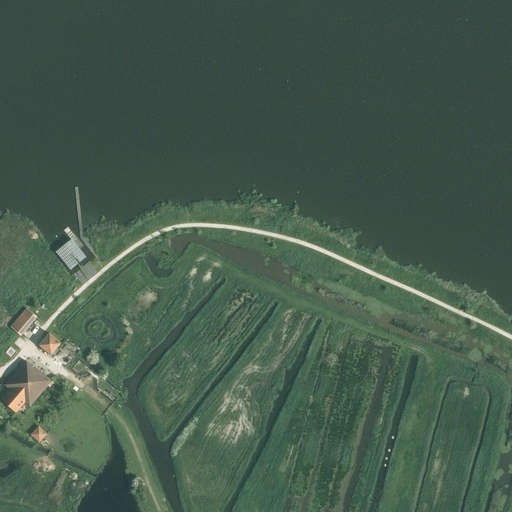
[(72,240),(56,252),(71,270),(86,257),(72,240)]
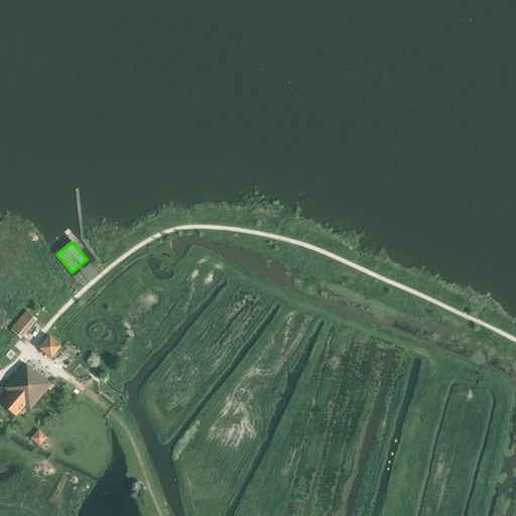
[(21,339),(37,319),(26,310),(11,330),(21,339)]
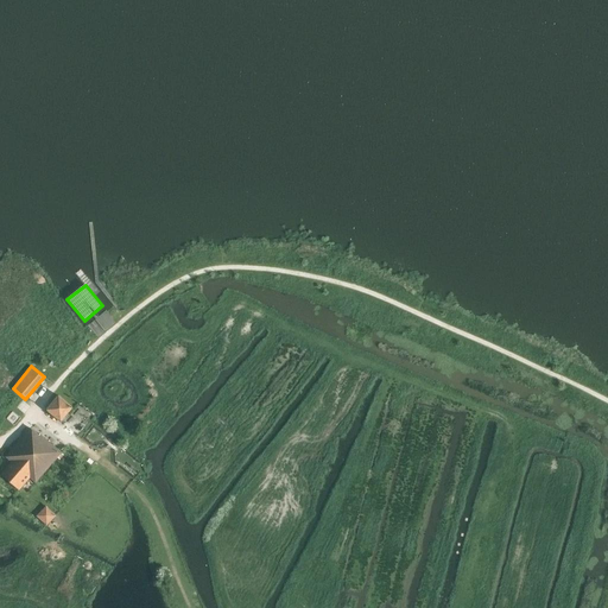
[(71,407),(59,398),(49,412),(61,422),(71,407)]
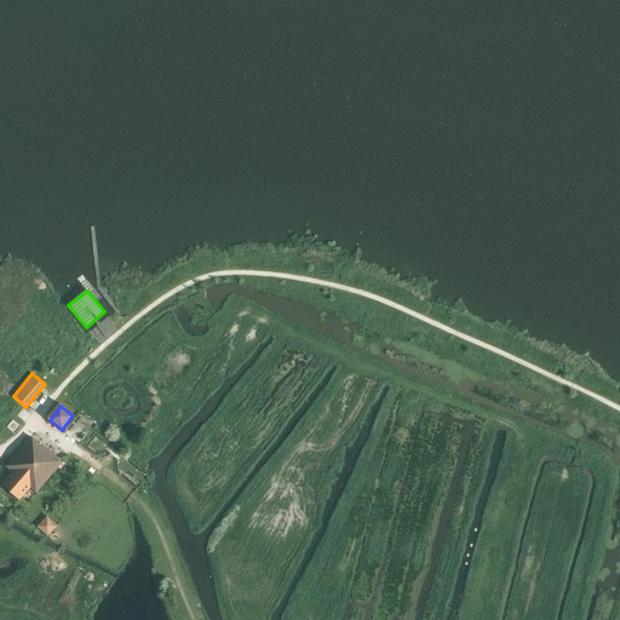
[(1,484),(19,500),(30,488),(36,493),(63,461),(40,443),(39,445),(30,437),(6,466),(12,471),(1,484)]
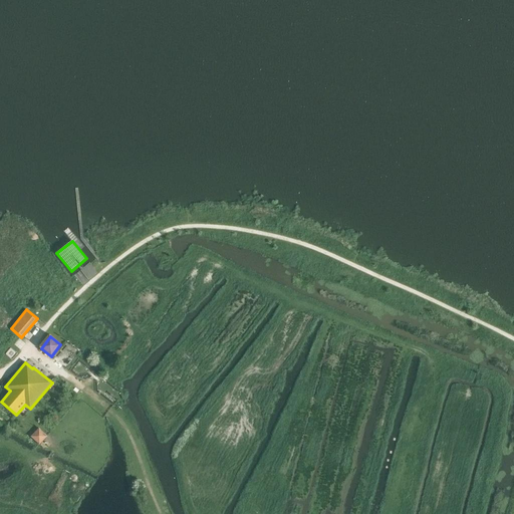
[(39,429),(31,437),(38,444),(46,436),(39,429)]
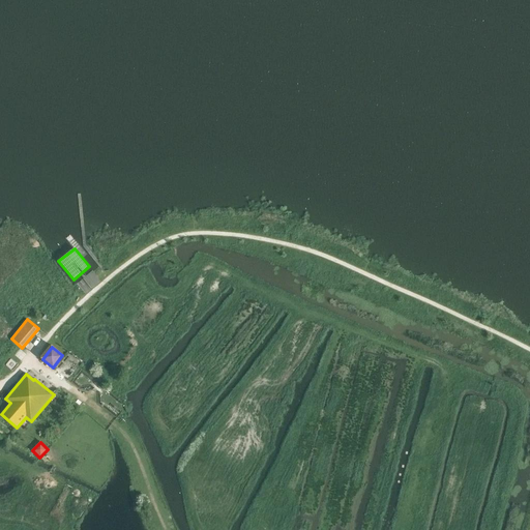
All buildings are outlined.
